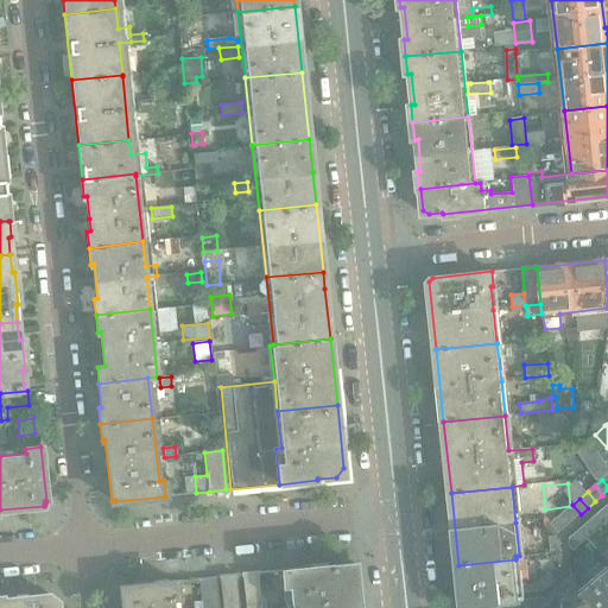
[(581,514),(572,505),(565,511),(572,520),(581,514)]
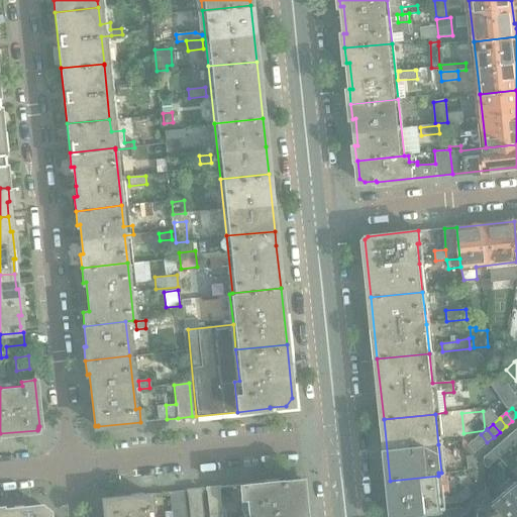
[(516,442),(516,439),(512,433),(506,438),(512,447),(516,442)]
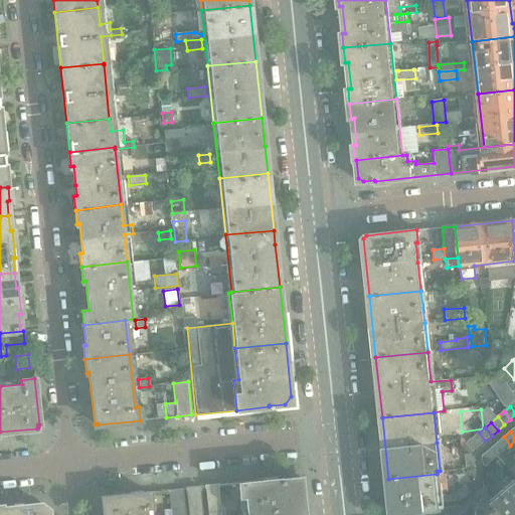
[(485,441),(479,433),(472,439),(479,447),(485,441)]
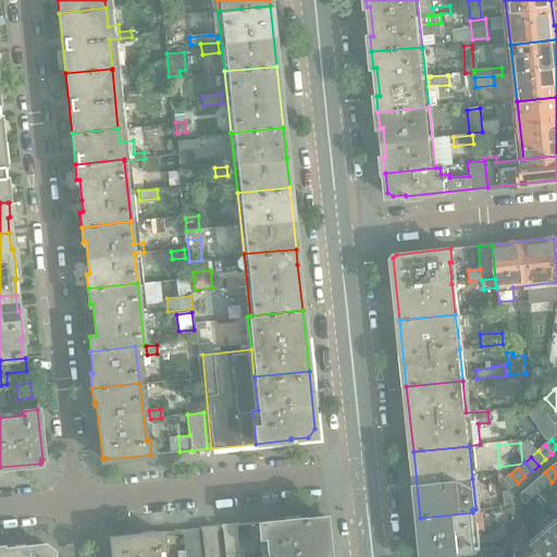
[(552,482),(545,472),(537,479),(545,487),(546,486),(552,482)]
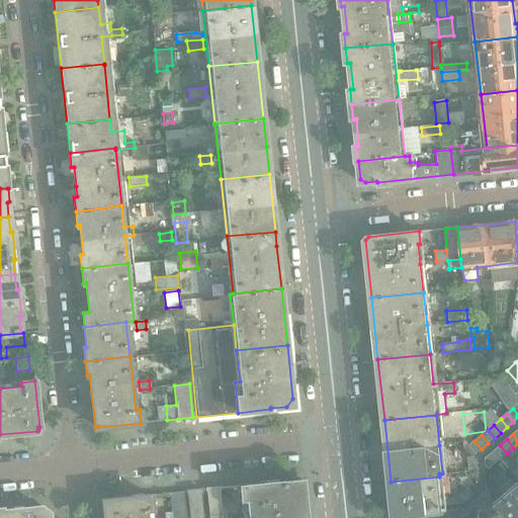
[(482,449),(475,441),(468,446),(476,454),(482,449)]
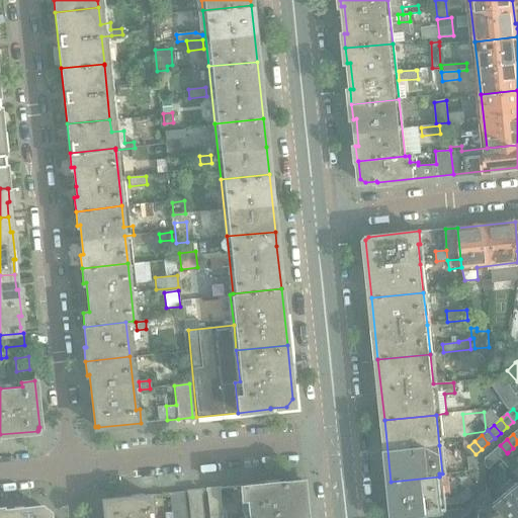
[(507,453),(500,445),(494,450),(501,458),(507,453)]
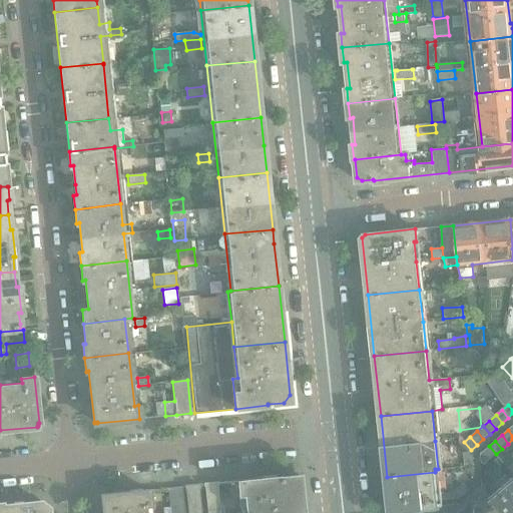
[(496,454),(489,446),(483,451),(490,460),(495,455),(496,454)]
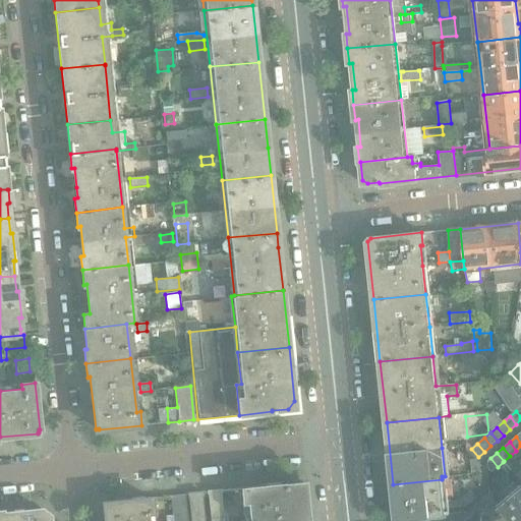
[(520,469),(520,467),(511,455),(510,456),(504,461),(503,462),(515,475),(520,469)]
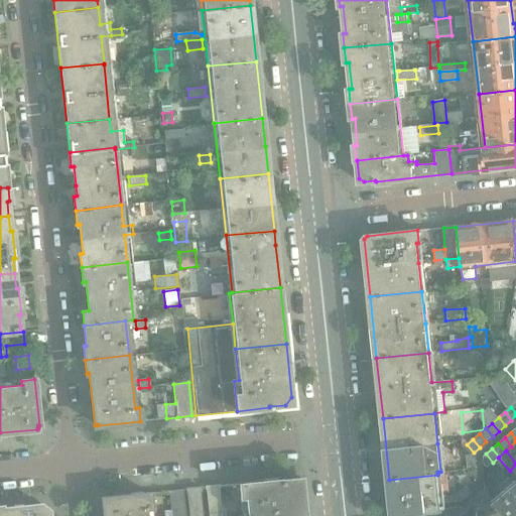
[(493,463),(486,454),(483,457),(482,463),(487,468),(493,463)]
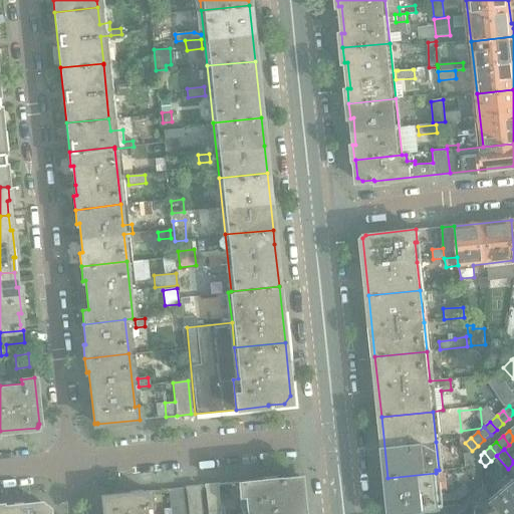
[(475,468),(473,456),(471,453),(464,455),(465,469),(475,468)]
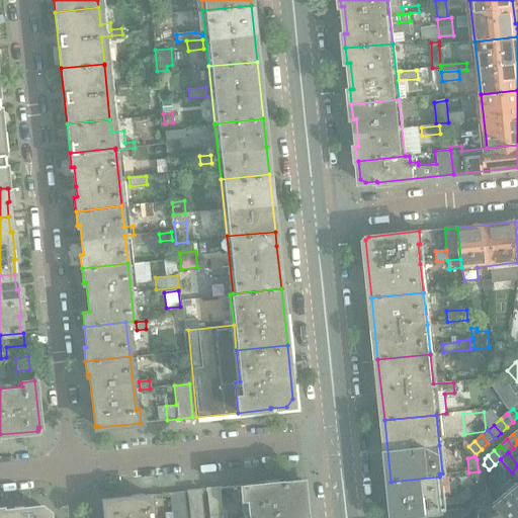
[(443,511),(439,477),(391,482),(395,516),(396,516),(414,514),(418,514),(423,513),(428,513),(432,512),(437,512),(443,511)]
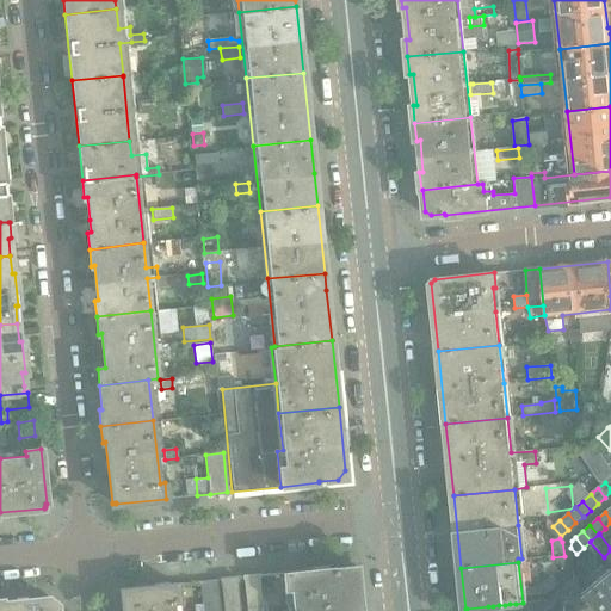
[(359,610),(356,572),(353,572),(349,568),(349,566),(329,568),(283,573),(284,590),(290,588),(292,610),(298,610),(359,610)]
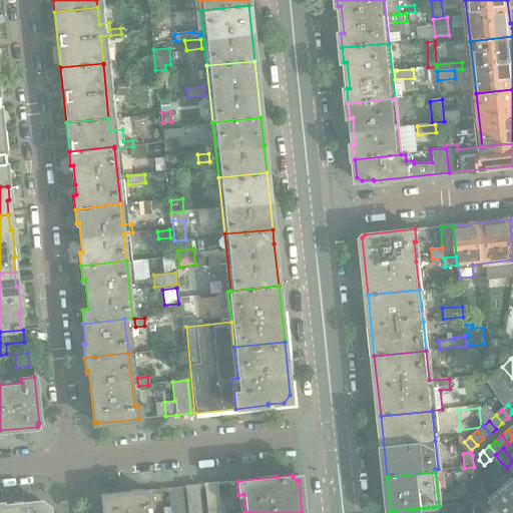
[(512,512),(512,479),(491,498),(498,506),(504,512),(512,512)]
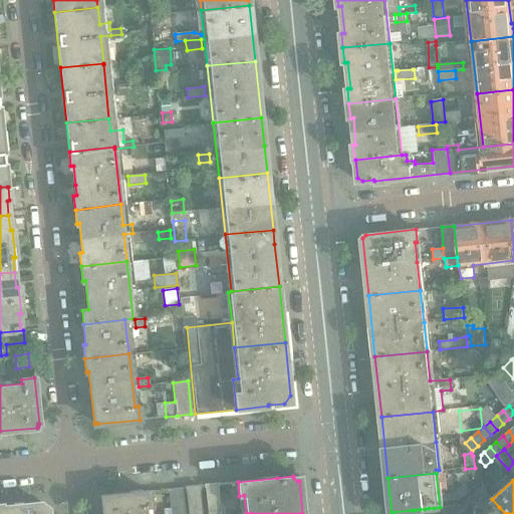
[(220,513),(217,484),(205,485),(207,513),(220,513)]
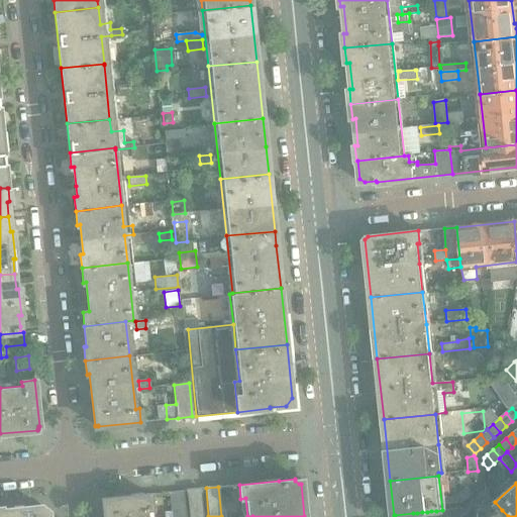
[(460,504),(473,495),(467,487),(453,497),(444,497),(444,505),(460,504)]
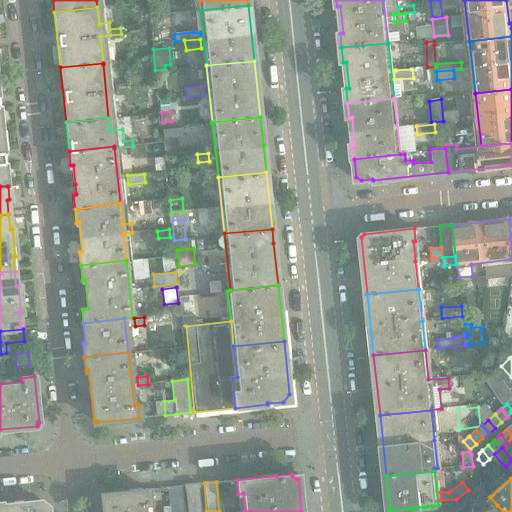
[(200,511),(198,484),(185,485),(187,511),(200,511)]
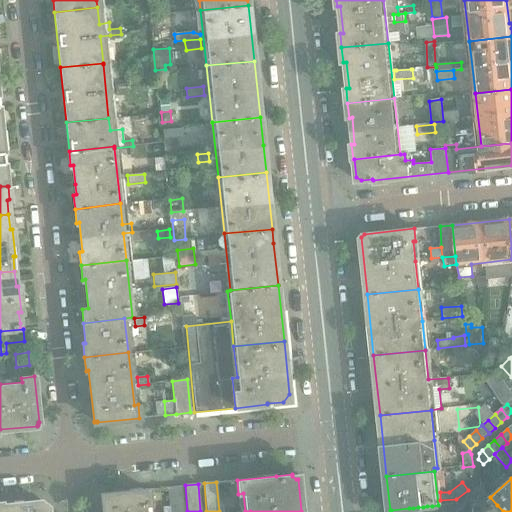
[(479,486),(475,490),(479,495),(481,498),(486,494),(479,486)]
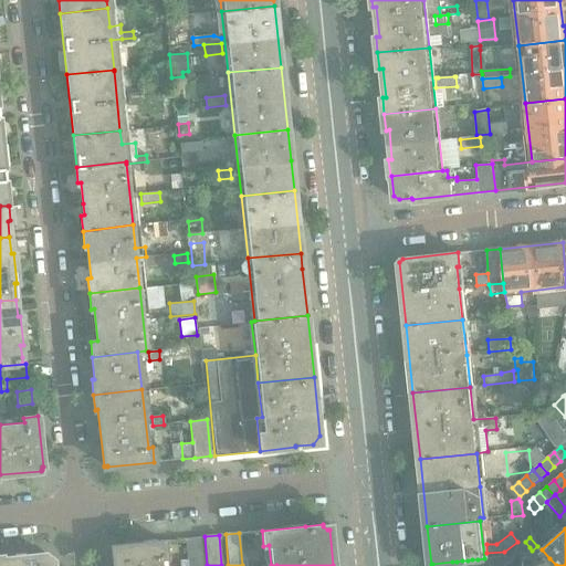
[(164,565),(163,541),(116,546),(113,547),(113,548),(112,548),(114,565),(164,565)]
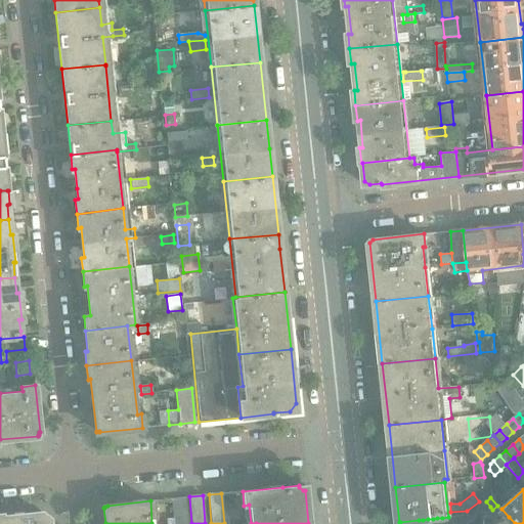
[(486,501),(480,507),(484,512),(490,507),(486,501)]
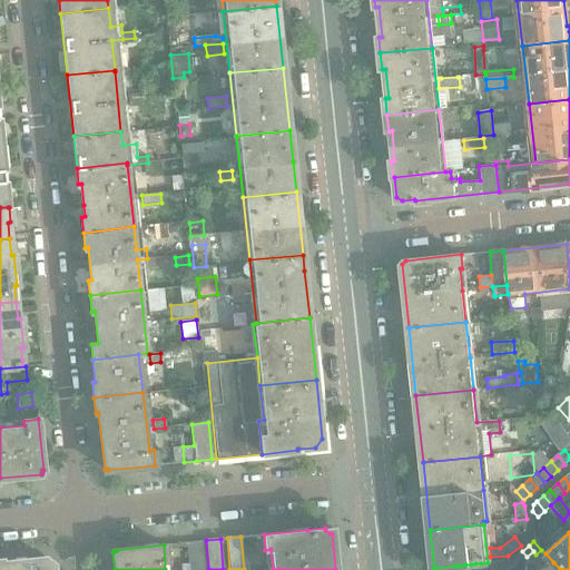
[(264,569),(261,551),(243,554),(246,569),(264,569)]
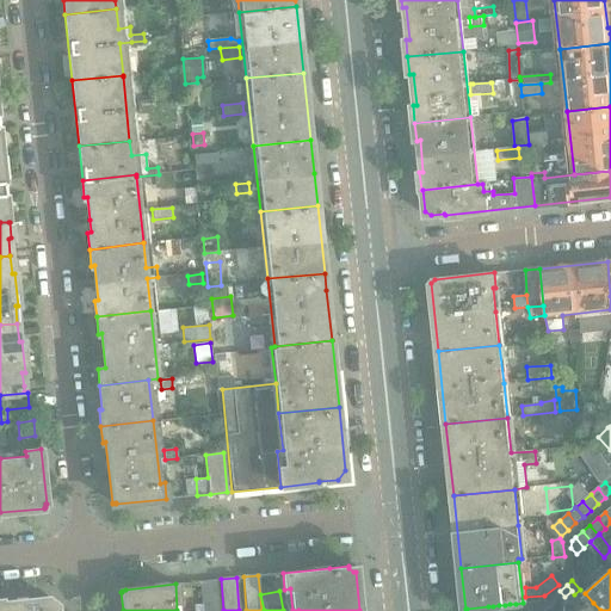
[(560,591),(553,597),(557,603),(560,600),(565,597),(560,591)]
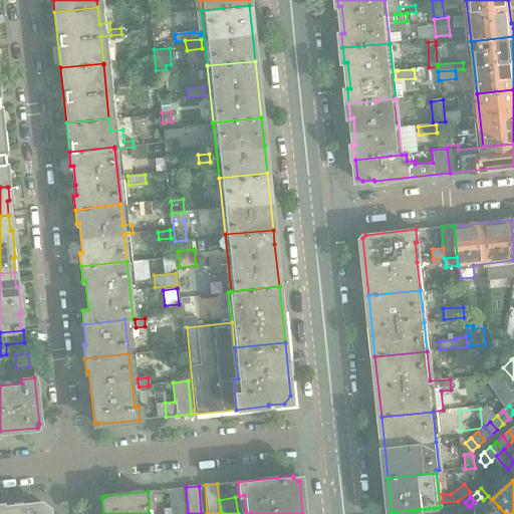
[(48,513),(47,508),(40,502),(16,505),(17,513),(48,513)]
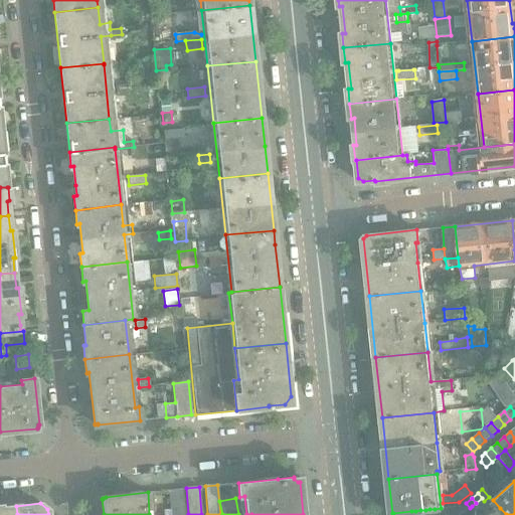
[(463,506),(459,506),(465,513),(470,508),(466,503),(463,506)]
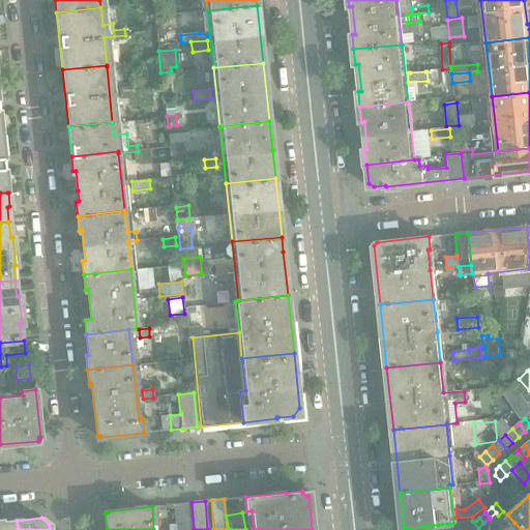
[(18,529),(17,521),(0,522),(0,529),(18,529)]
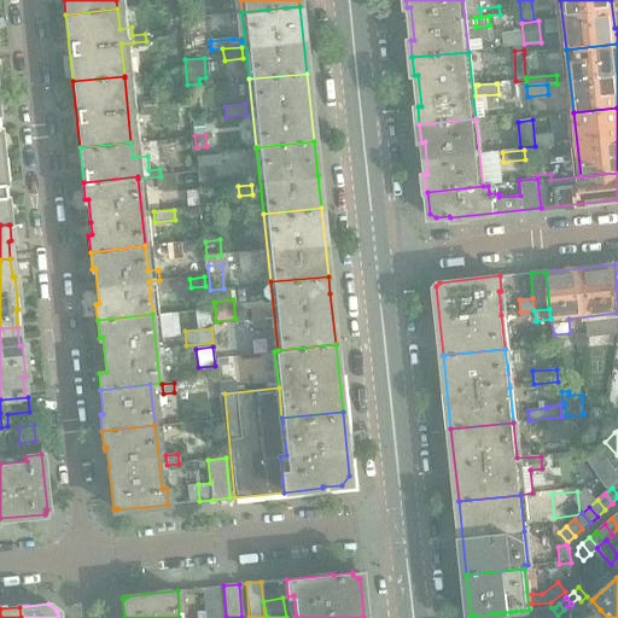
[(551,607),(543,608),(552,617),(553,617),(558,616),(551,607)]
